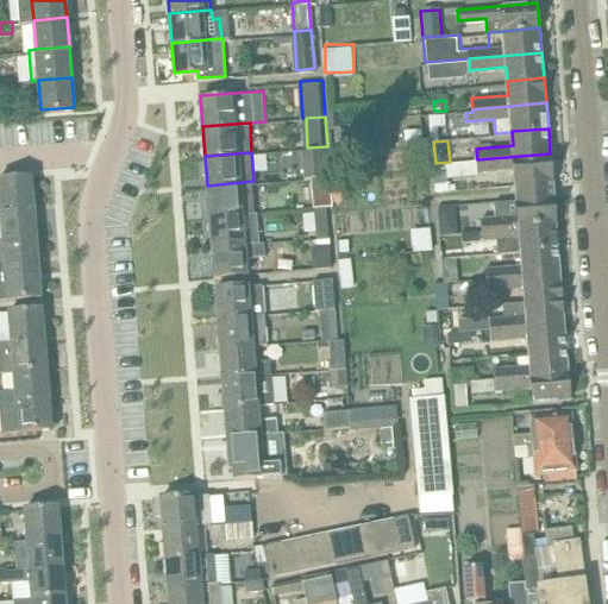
[(550,153),(477,159),(477,170),(514,167),(515,182),(552,178),(550,153)]
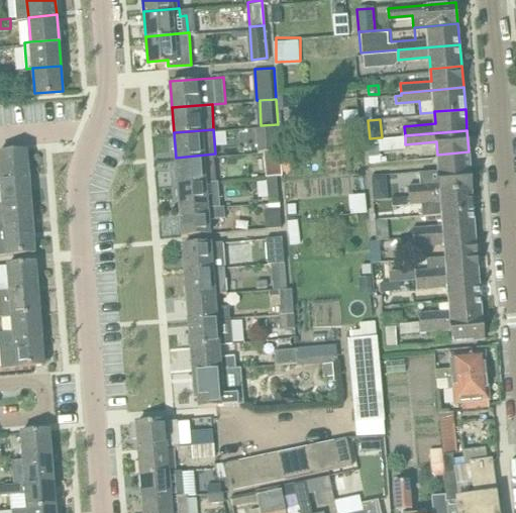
[(279,149),(278,132),(247,134),(248,150),(279,149)]
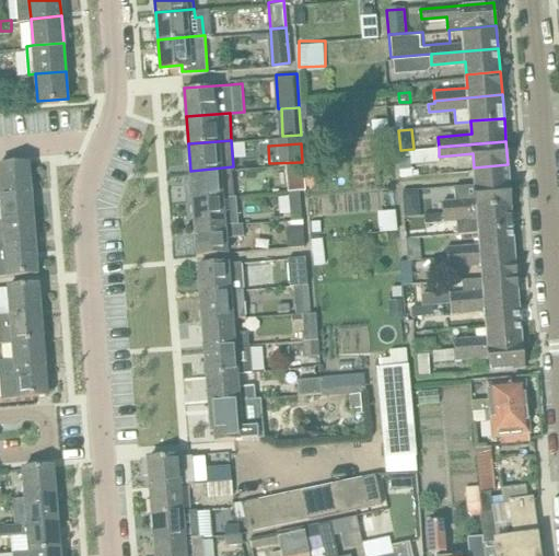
[(414,149),(400,150),(403,176),(416,175),(414,149)]
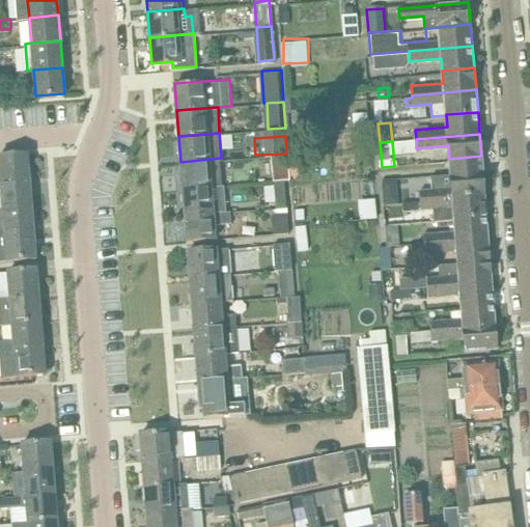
[(0,181),(30,178),(28,153),(0,154),(0,181)]
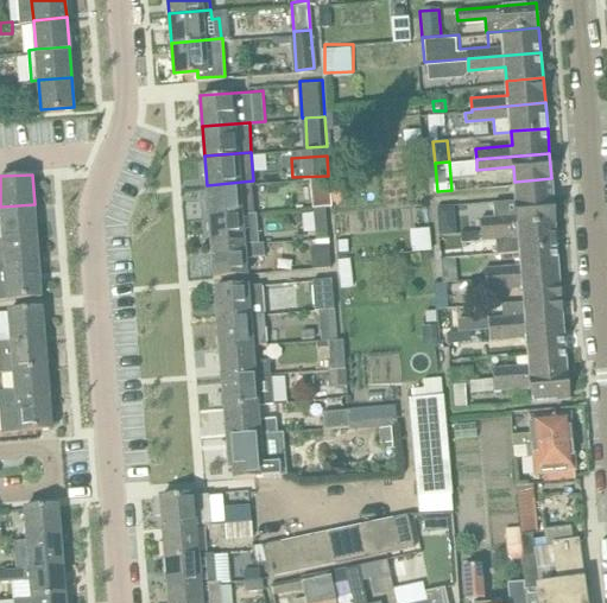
[(323,176),(311,177),(313,201),(324,200),(323,176)]
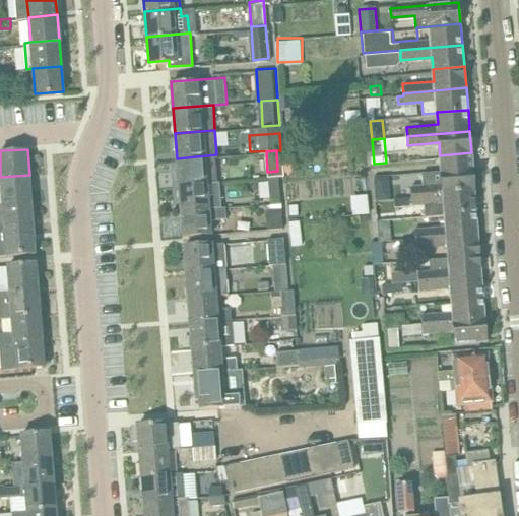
[(216,154),(177,158),(179,184),(218,181),(216,154)]
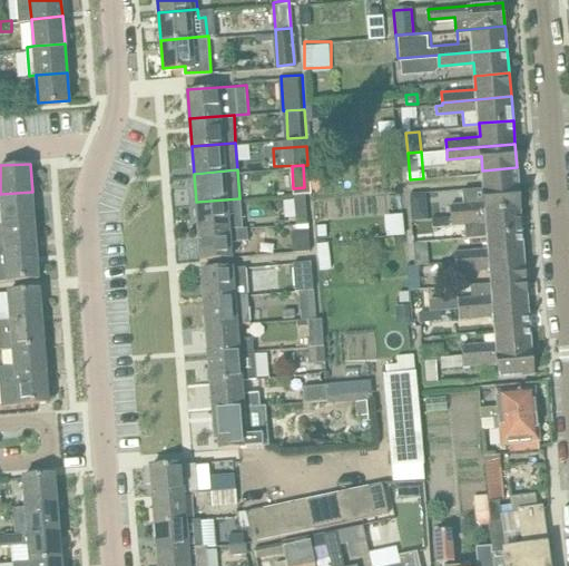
[(430,214),(520,207),(519,183),(482,186),(483,201),(430,204),(430,214)]
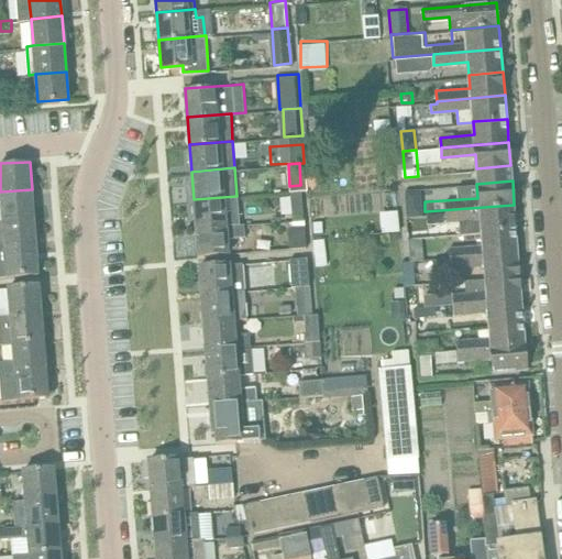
[(34,217),(32,189),(0,192),(0,206),(1,206),(2,220),(34,217)]
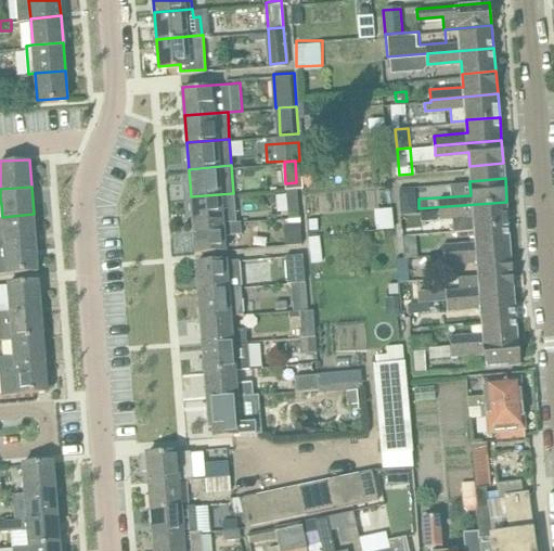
[(287,208),(299,208),(298,188),(286,189),(287,208)]
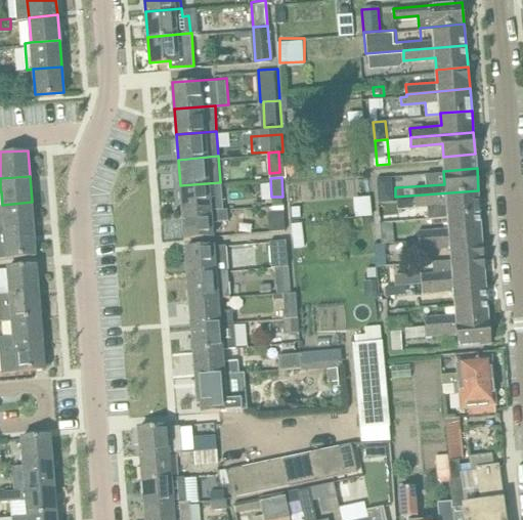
[(220,182),(180,185),(182,210),(210,208),(222,207),(220,182)]
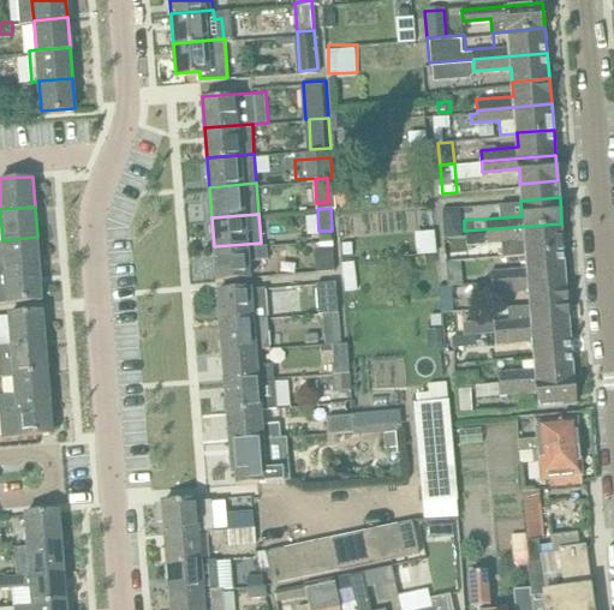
[(561,223),(464,231),(465,241),(501,239),(501,244),(519,243),(518,238),(524,237),(525,251),(564,249),(561,223)]
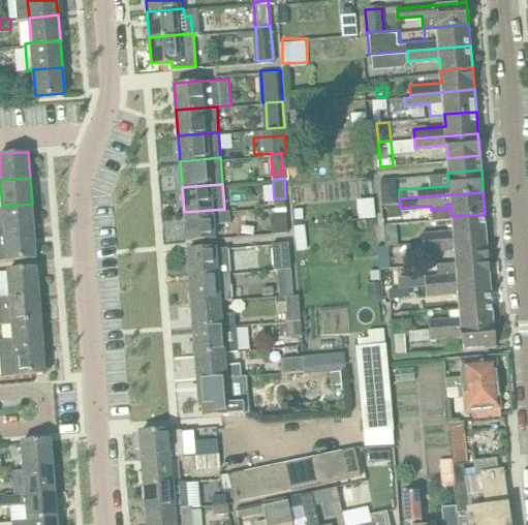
[(34,229),(32,204),(2,207),(4,233),(34,229)]
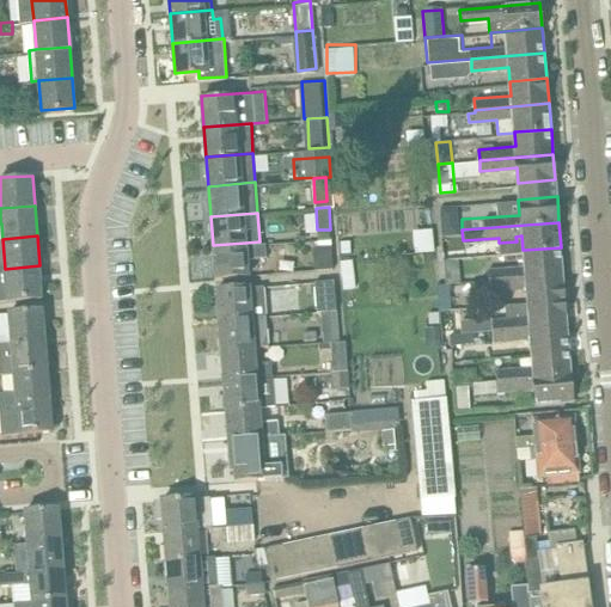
[(264,241),(260,241),(245,243),(213,245),(215,276),(248,274),(246,257),(266,256),(264,241)]
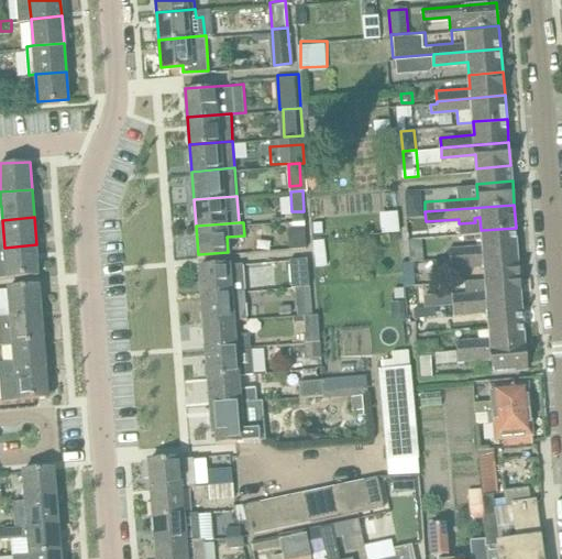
[(287,223),(289,247),(306,244),(305,222),(287,223)]
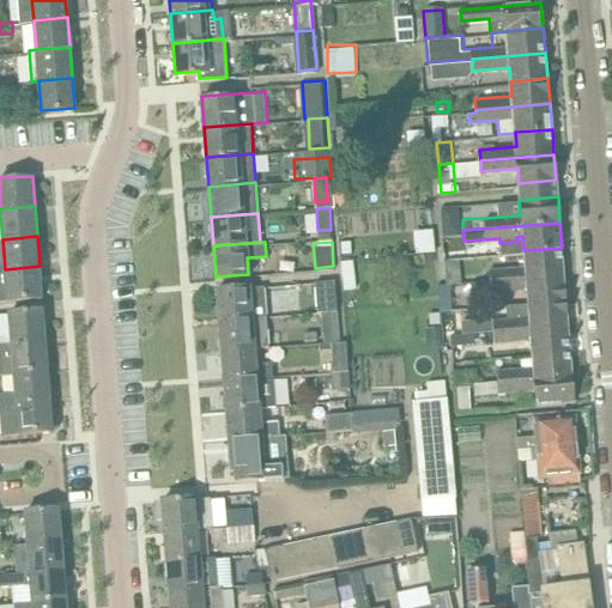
[(525,266),(488,268),(473,269),(473,280),(489,279),(564,273),(562,248),(523,250),(525,266)]
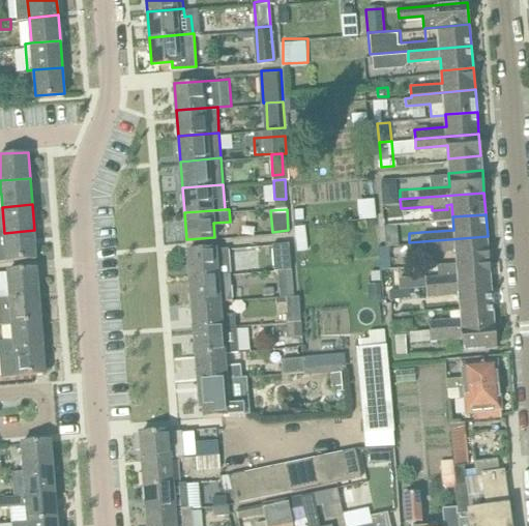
[(34,230),(4,233),(7,259),(36,257),(34,230)]
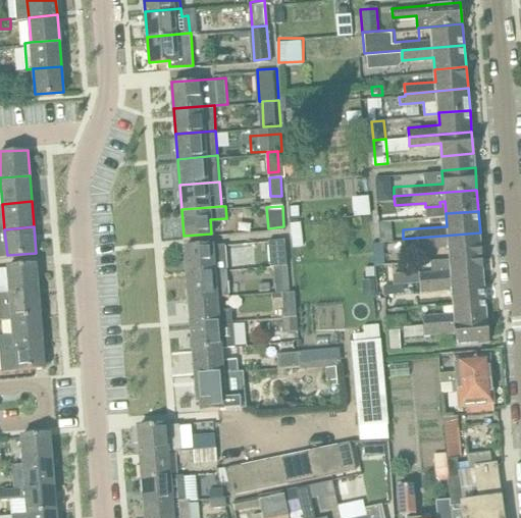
[(481,254),(480,232),(416,238),(417,247),(448,245),(449,257),(481,254)]
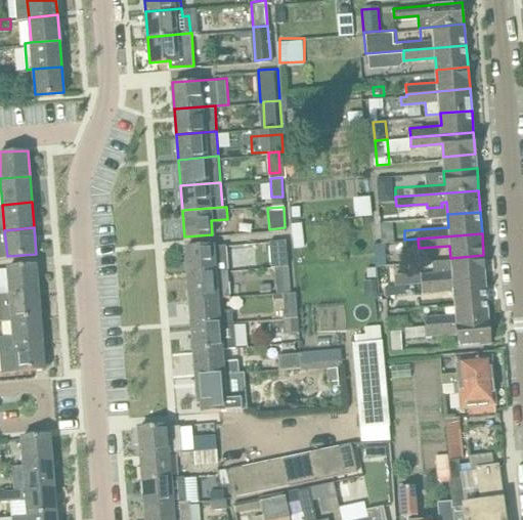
[(269,240),(271,265),(275,265),(289,264),(287,237),(269,240)]
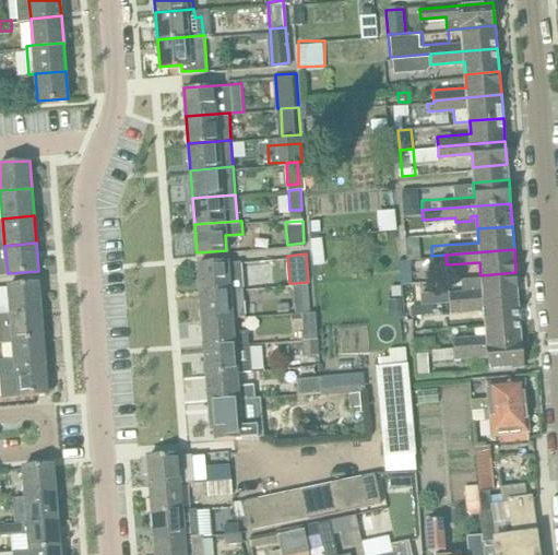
[(242,259),(227,260),(198,263),(200,292),(229,290),(246,287),(242,259)]
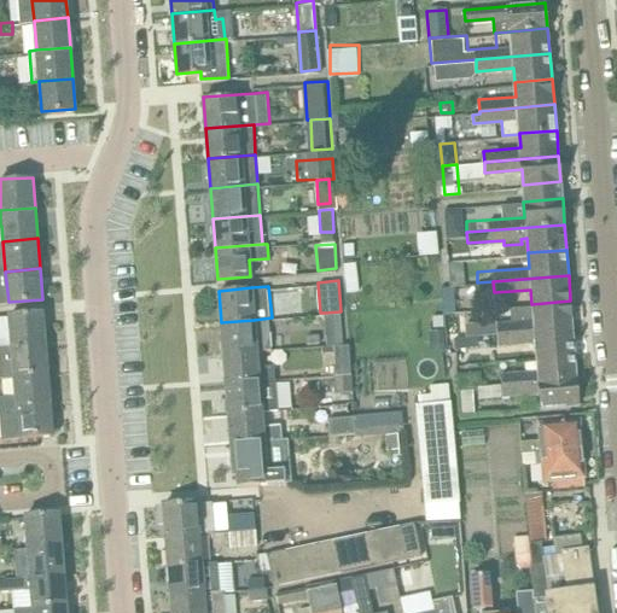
[(570,301),(531,304),(533,319),(495,321),(496,332),(572,326),(570,301)]
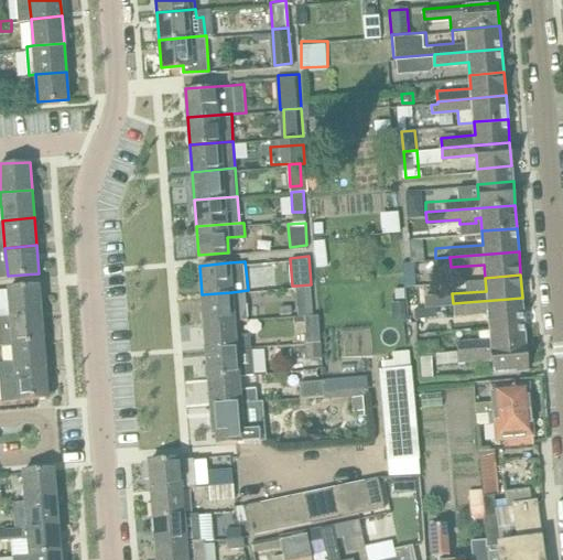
[(10,314),(42,312),(40,284),(8,287),(10,314)]
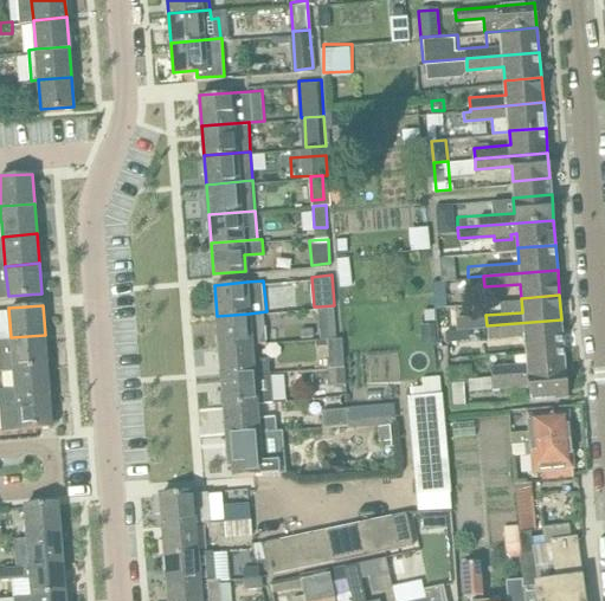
[(334,305),(319,307),(321,337),(322,337),(326,336),(328,336),(334,336),(335,336),(336,336),(334,305)]
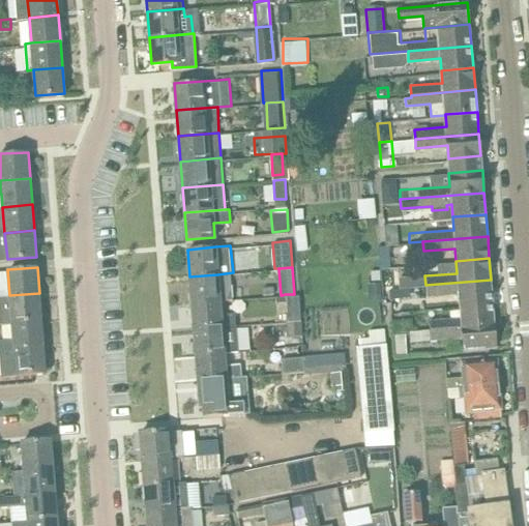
[(233,272),(217,274),(189,276),(192,302),(219,300),(235,298),(233,272)]
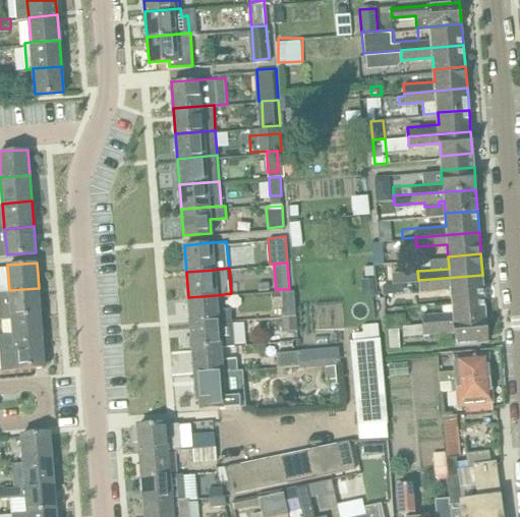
[(484,296),(482,275),(418,280),(419,289),(451,287),(452,299),(484,296)]
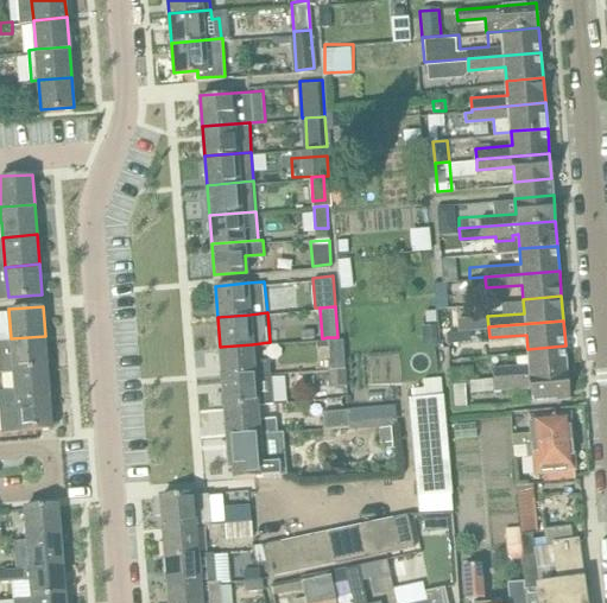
[(45,336),(11,338),(0,340),(0,369),(14,368),(48,366),(45,336)]
